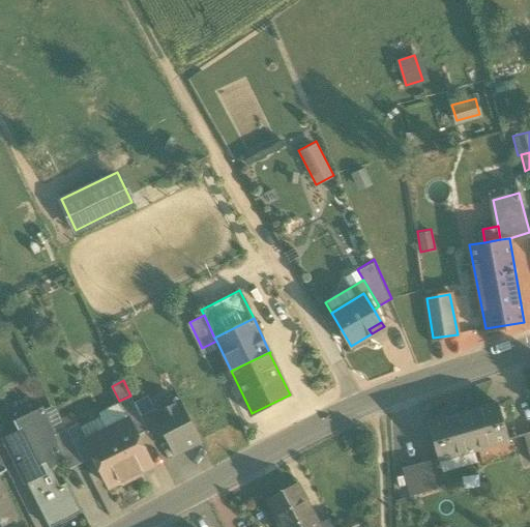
[(148,393),(134,402),(140,413),(151,407),(152,409),(154,408),(148,393)]
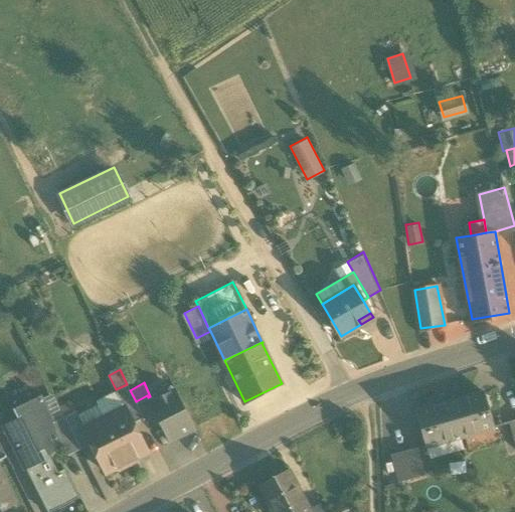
[(125,405),(133,421),(144,416),(136,401),(130,390),(127,384),(116,389),(124,405),(125,405)]
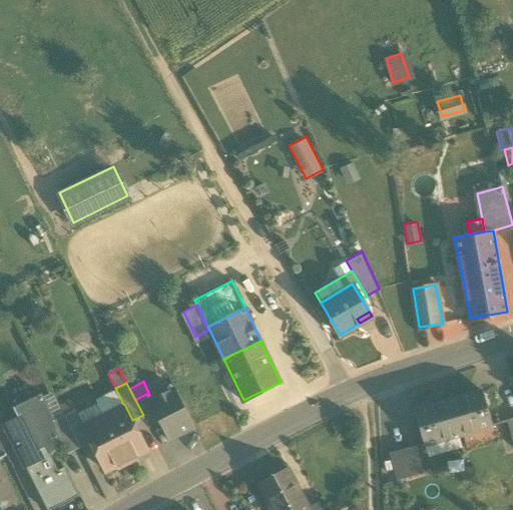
[(157,416),(168,438),(193,426),(174,387),(149,400),(157,416)]
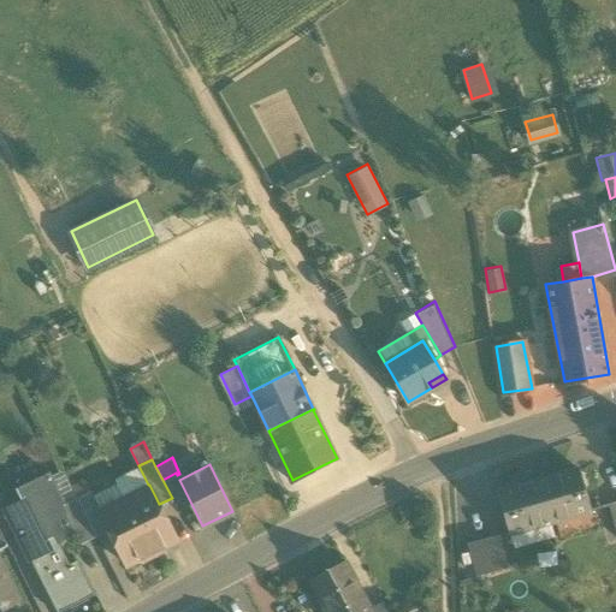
[(114,477),(117,482),(124,497),(148,485),(138,465),(114,477)]
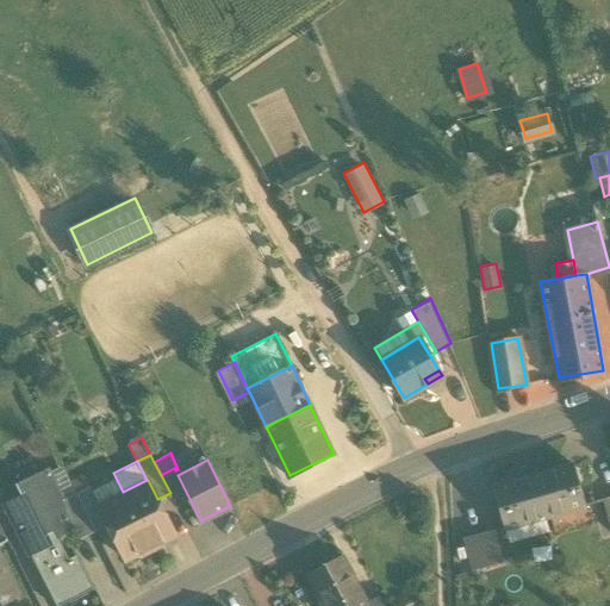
[(61,499),(76,492),(62,463),(47,472),(61,499)]
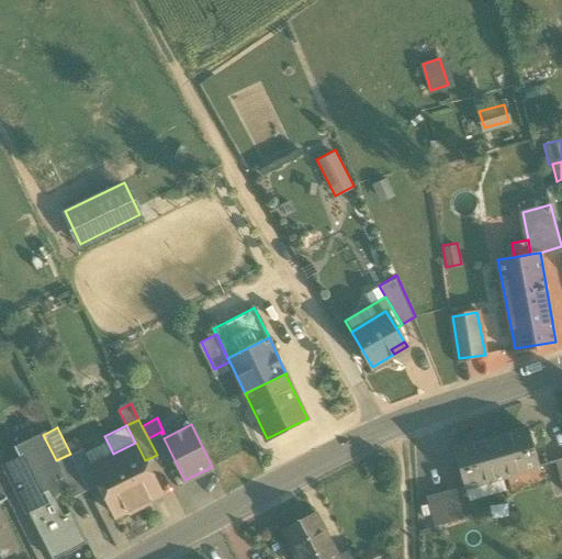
[(529,427),(491,438),(501,473),(539,464),(529,427)]
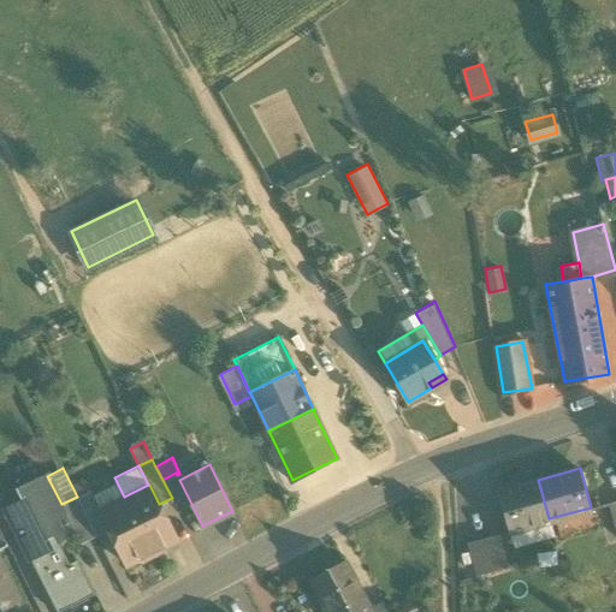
[(172,498),(176,505),(189,499),(179,480),(177,475),(176,473),(163,480),(172,498)]
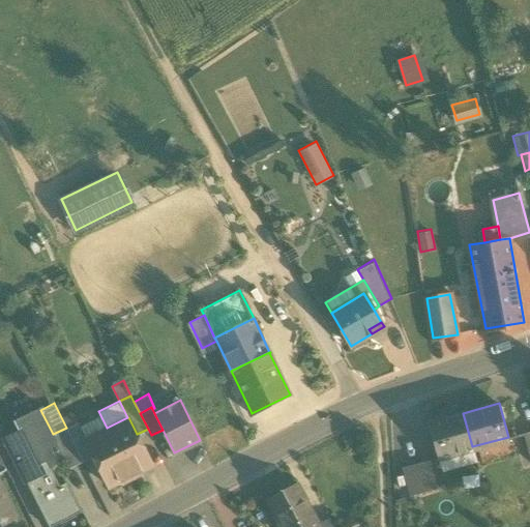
[(4,437),(26,479),(45,470),(39,461),(46,459),(49,464),(63,457),(64,457),(53,434),(40,410),(40,409),(17,420),(21,429),(4,437)]
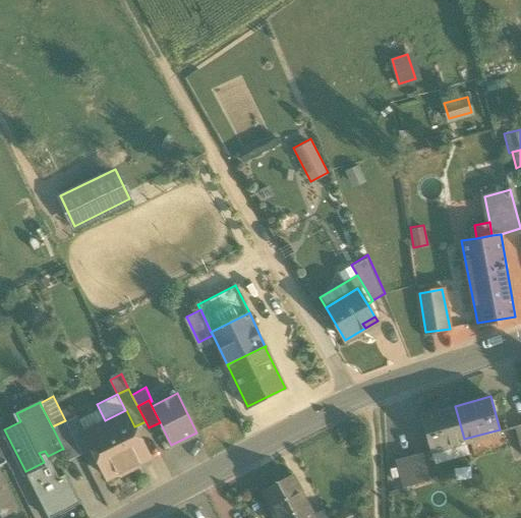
[(61,411),(66,419),(74,415),(70,406),(61,411)]
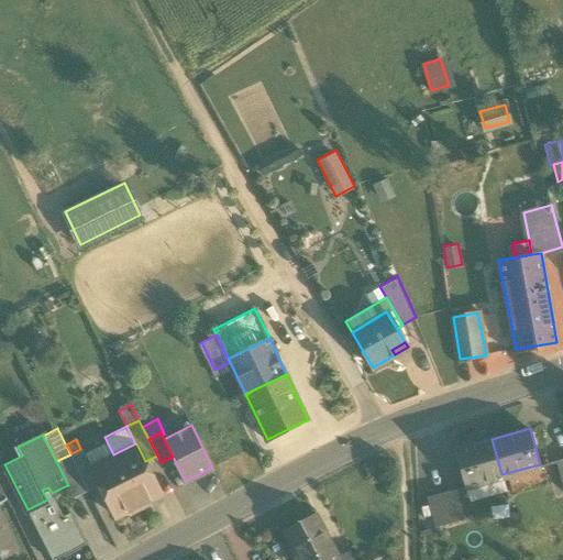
[(466,484),(501,474),(492,439),(456,449),(466,484)]
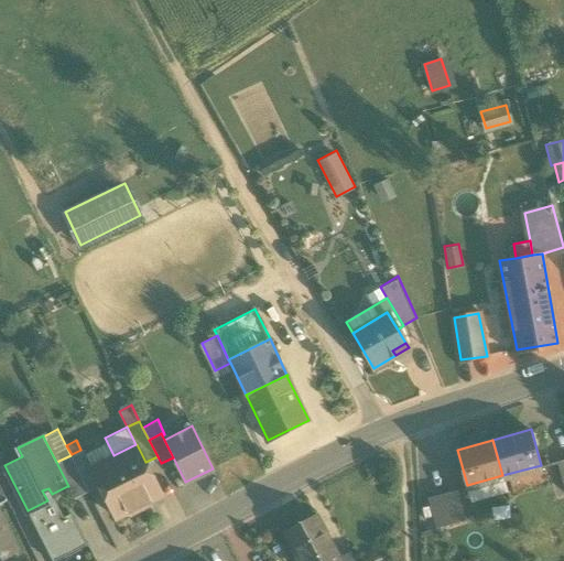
[(107,442),(85,452),(93,466),(114,455),(107,442)]
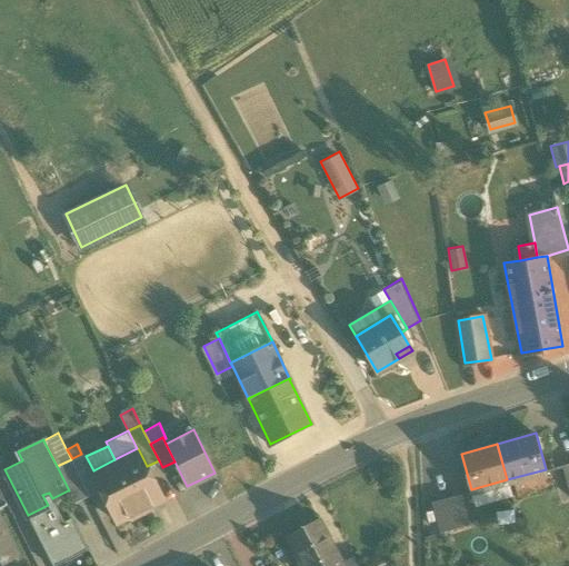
[(137,448),(115,459),(141,512),(151,507),(152,504),(163,498),(147,466),(138,448),(137,448)]
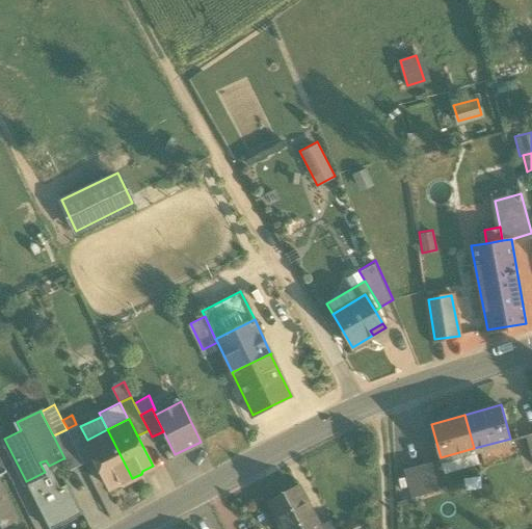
[(68,428),(67,429),(83,463),(95,456),(86,441),(87,440),(80,426),(79,423),(76,424),(68,428)]
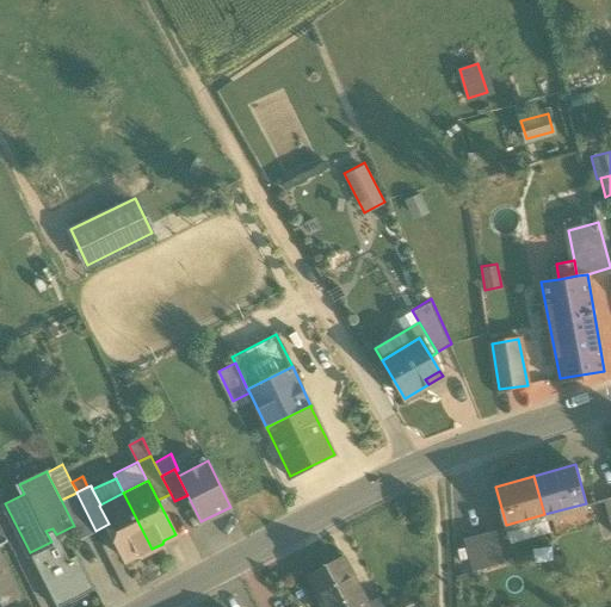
[(79,539),(96,531),(76,493),(61,500),(74,526),(73,526),(79,539)]
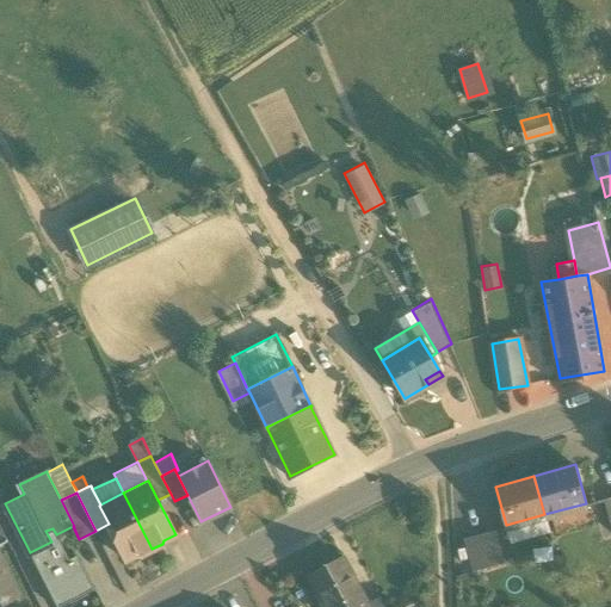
[(141,555),(152,549),(123,493),(100,505),(99,506),(109,524),(125,559),(137,553),(141,555)]
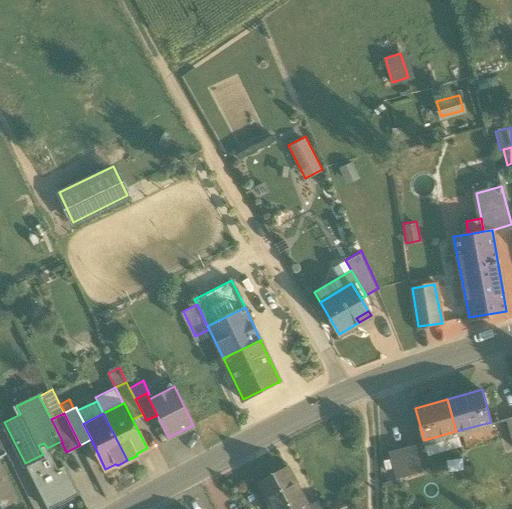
[(461,447),(456,431),(424,440),(429,456),(461,447)]
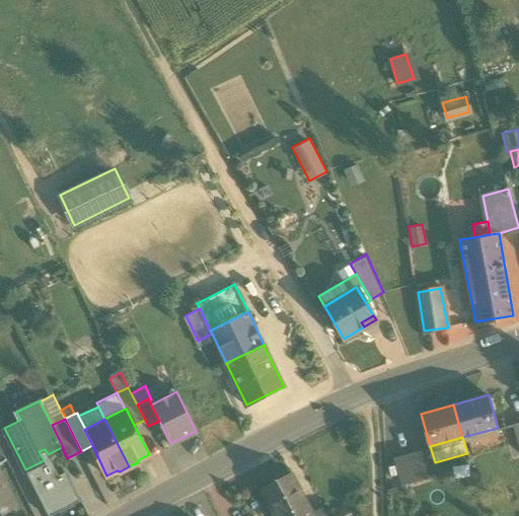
[(58,474),(48,454),(45,449),(39,451),(44,460),(25,469),(48,515),(81,500),(67,470),(58,474)]
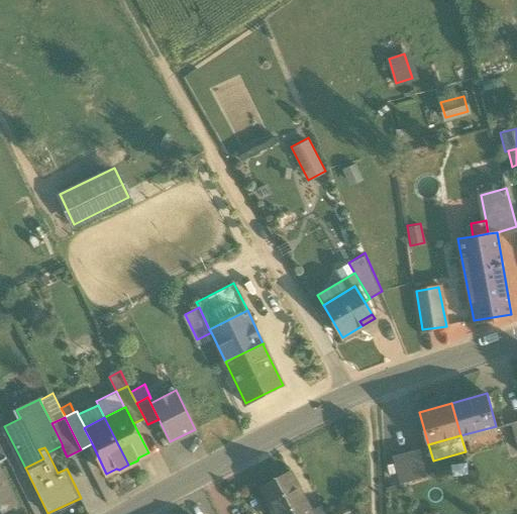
[(396,454),(403,480),(427,474),(421,447),(396,454)]
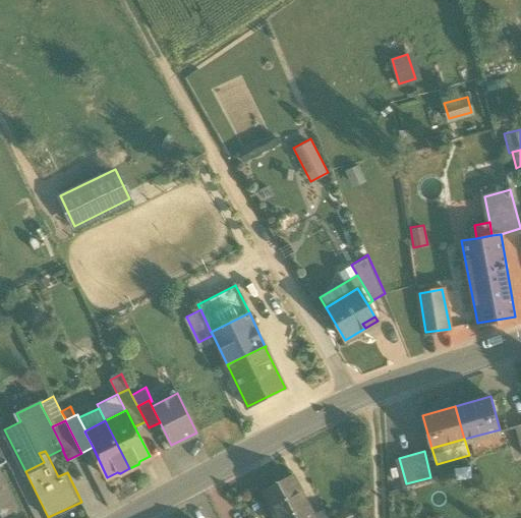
[(277,517),(314,517),(291,473),(262,488),(277,517)]
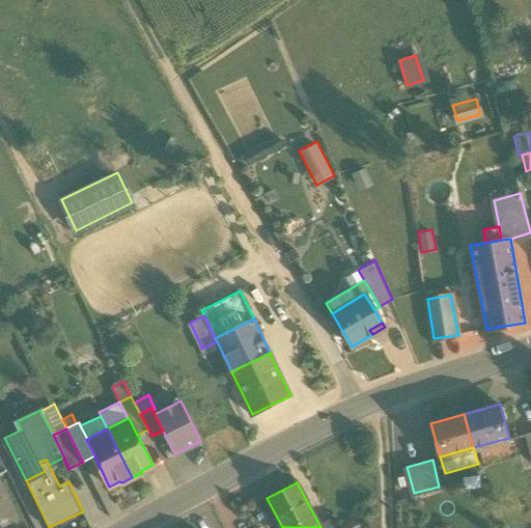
[(0,527),(16,521),(0,490),(0,527)]
